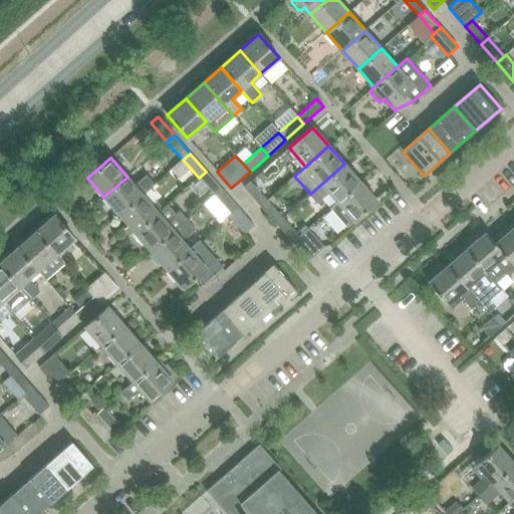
[(329,194),(336,202),(360,182),(344,164),(310,194),(307,197),(315,206),(329,194)]
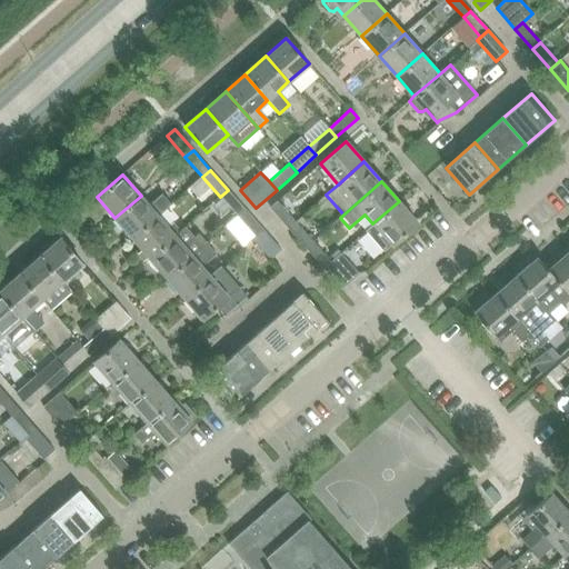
[(220,197),(238,217),(246,210),(228,190),(220,197)]
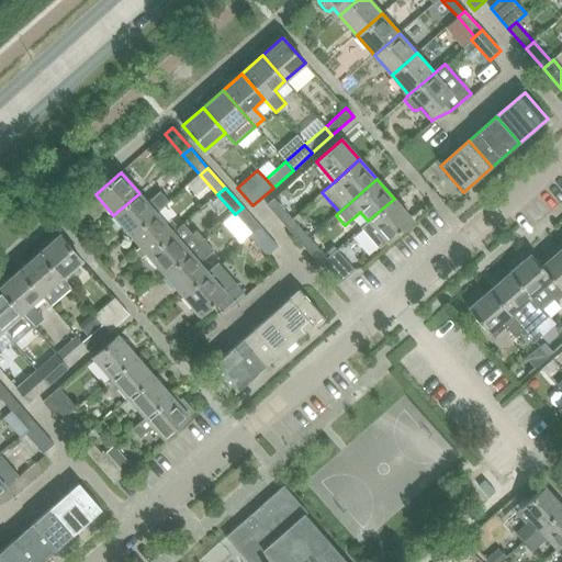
[(131,235),(156,213),(169,202),(159,192),(147,202),(139,193),(113,215),(131,235)]
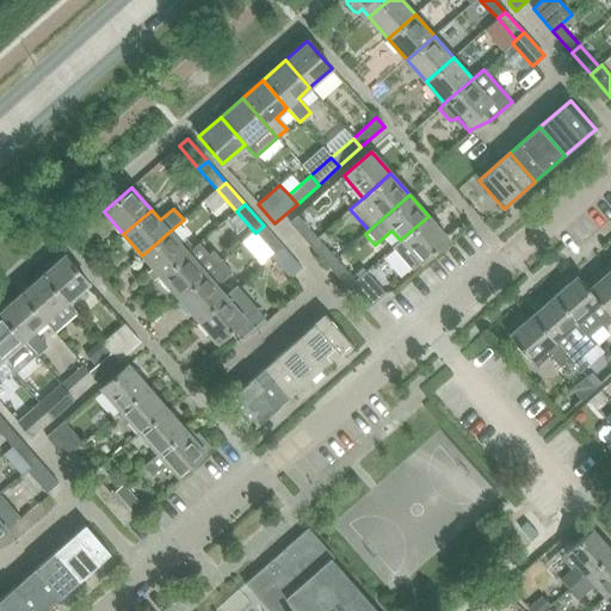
[(290,223),(309,246),(318,239),(298,216),(290,223)]
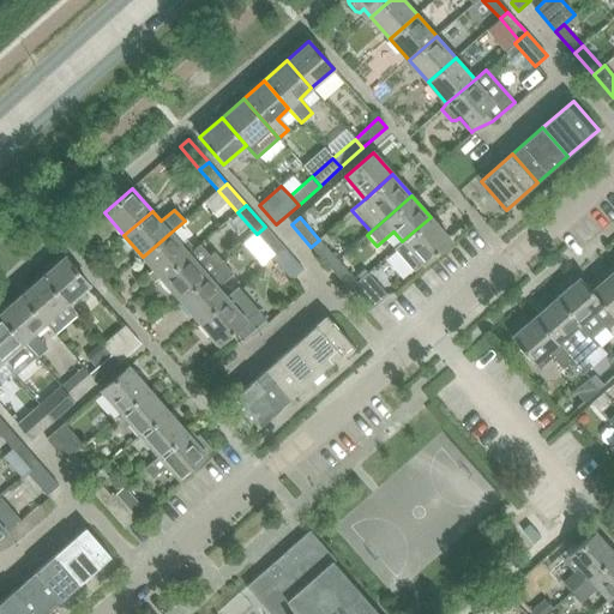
[(431,217),(402,241),(393,248),(414,271),(450,239),(431,217)]
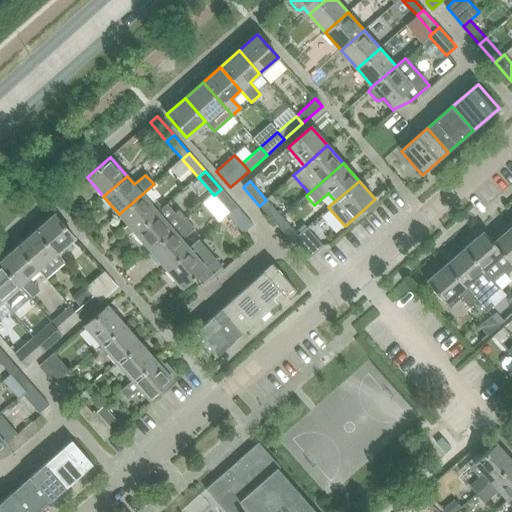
[(214,195),(230,212),(237,206),(221,189),(214,195)]
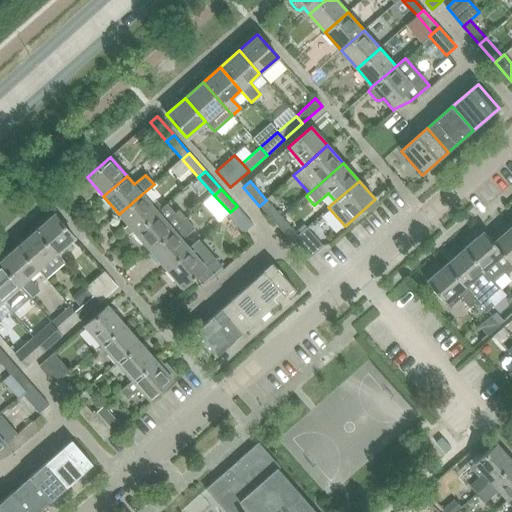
[(119,214),(135,232),(158,212),(142,194),(119,214)]
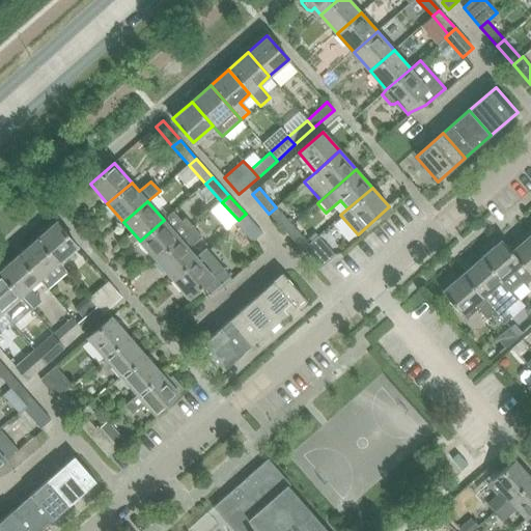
[(269,214),(285,231),(292,225),(276,207),(269,214)]
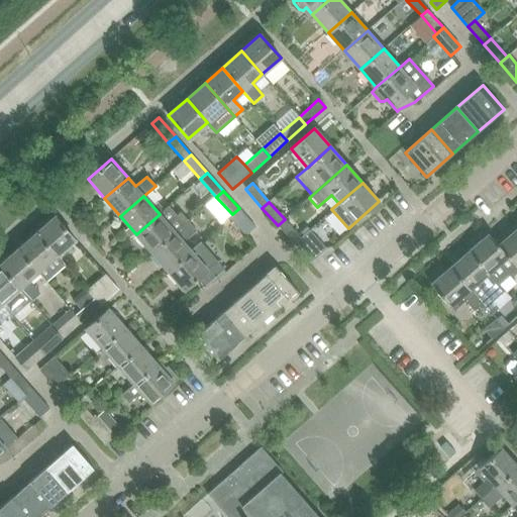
[(160,214),(136,234),(151,252),(188,221),(181,213),(177,216),(169,206),(160,214)]
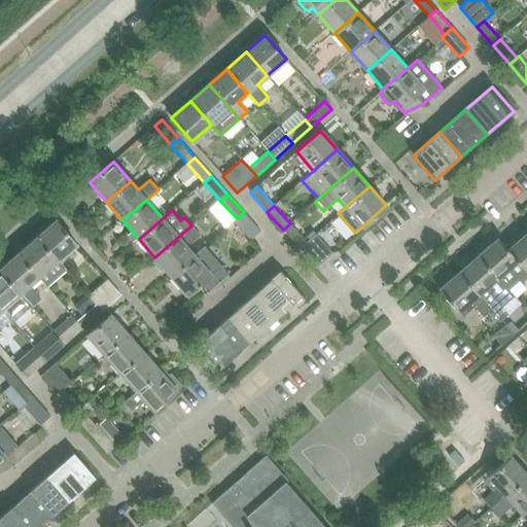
[(244,212),(237,218),(234,221),(250,241),(261,232),(244,212)]
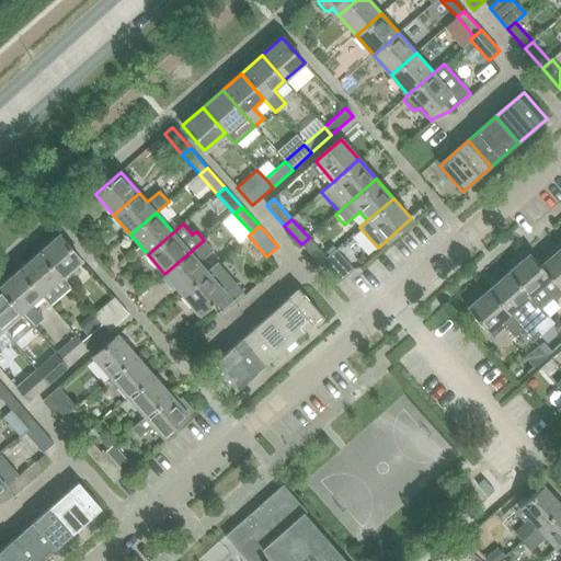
[(59,235),(38,252),(60,277),(81,260),(59,235)]
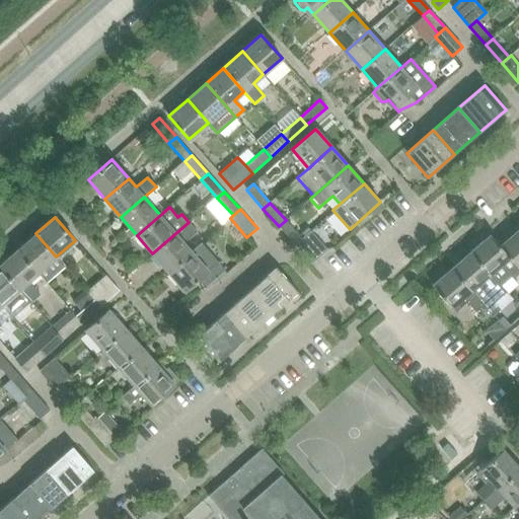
[(279,226),(295,245),(302,239),(286,220),(279,226)]
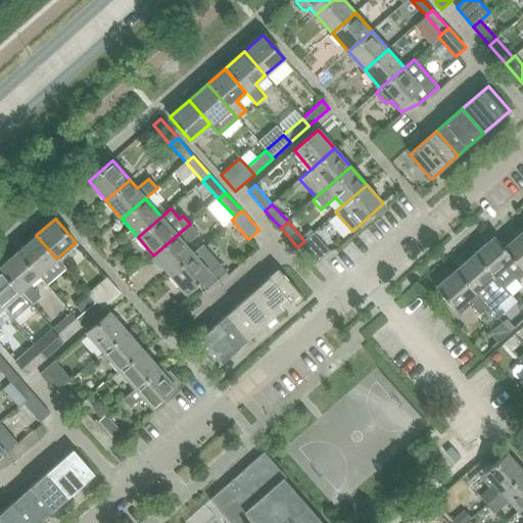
[(153,255),(170,274),(194,253),(186,245),(199,234),(190,224),(153,255)]
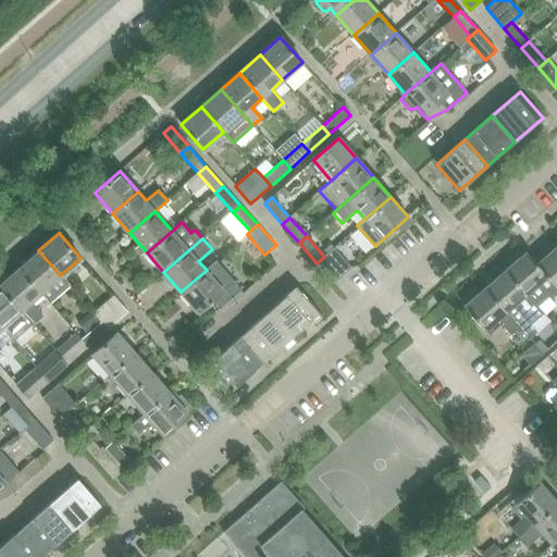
[(542,247),(531,257),(536,263),(536,264),(556,286),(556,246),(553,242),(547,247),(542,247)]
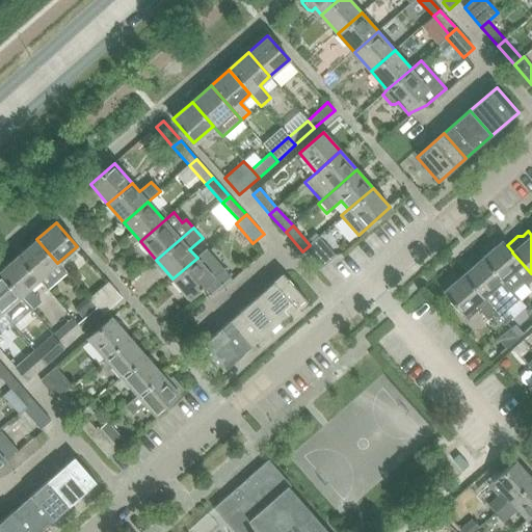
[(310,245),(302,251),(303,253),(307,257),(308,257),(319,270),(329,262),(336,256),(319,237),(313,242),(310,245)]
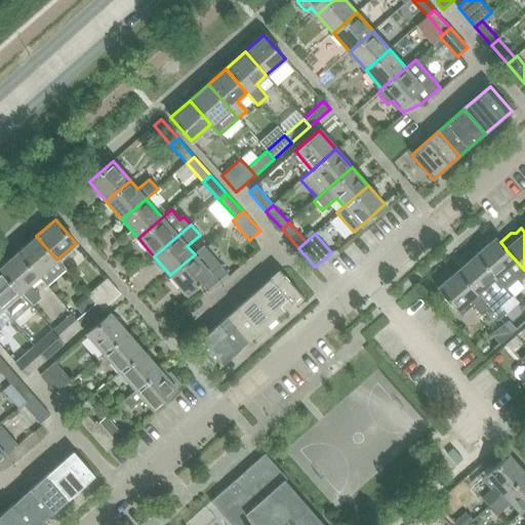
[(36,236),(17,252),(38,276),(46,285),(65,269),(56,259),(36,236)]
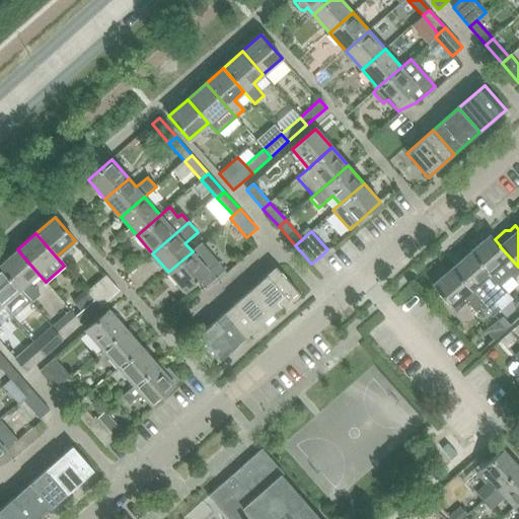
[(490,234),(470,250),(501,284),(510,276),(513,279),(518,274),(518,267),(500,246),(500,245),(495,239),(490,234)]
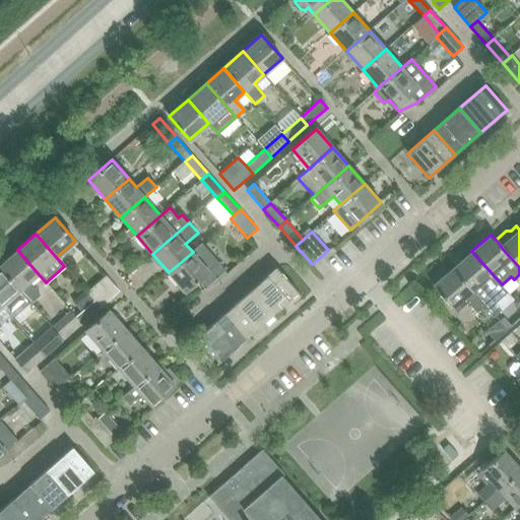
[(193,252),(169,272),(185,291),(199,279),(205,286),(225,268),(203,243),(193,252)]
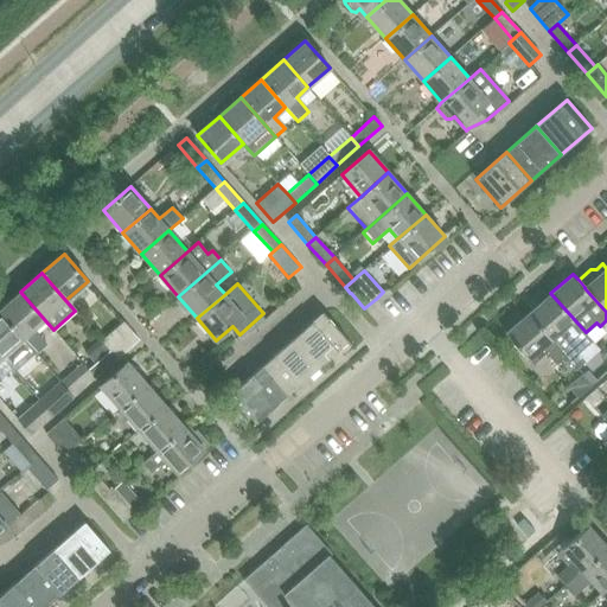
[(0,310),(0,312),(23,338),(36,353),(48,343),(33,328),(44,319),(20,292),(0,310)]
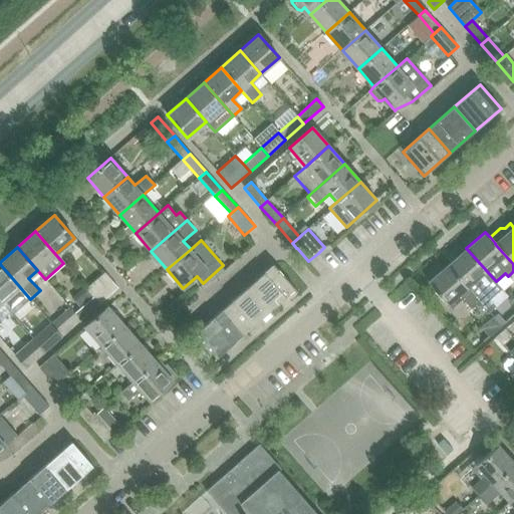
[(466,248),(447,265),(480,301),(490,313),(496,308),(489,300),(502,288),(496,281),(466,248)]
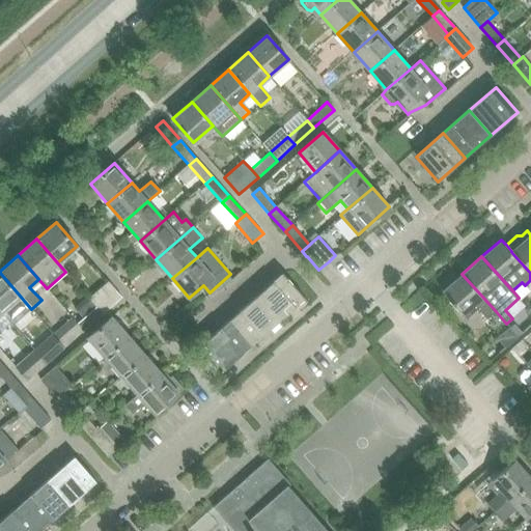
[(0,273),(0,311),(1,312),(14,327),(17,323),(18,317),(15,314),(26,304),(20,296),(0,273)]
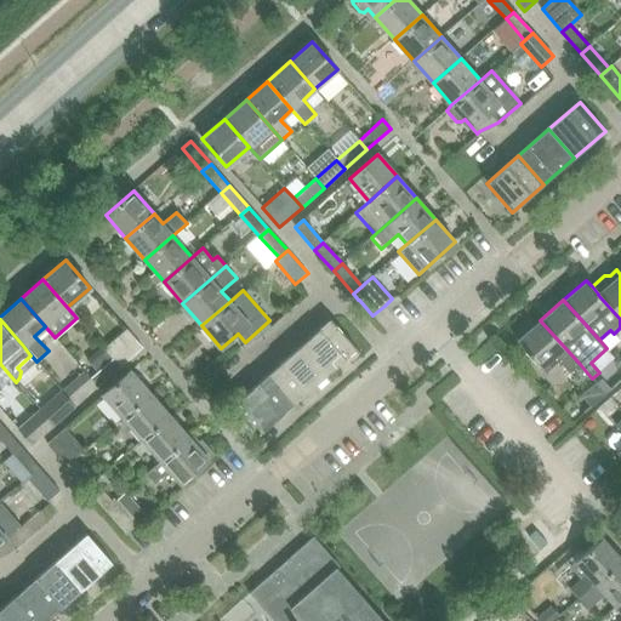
[(331,320),(300,348),(325,376),(357,349),(331,320)]
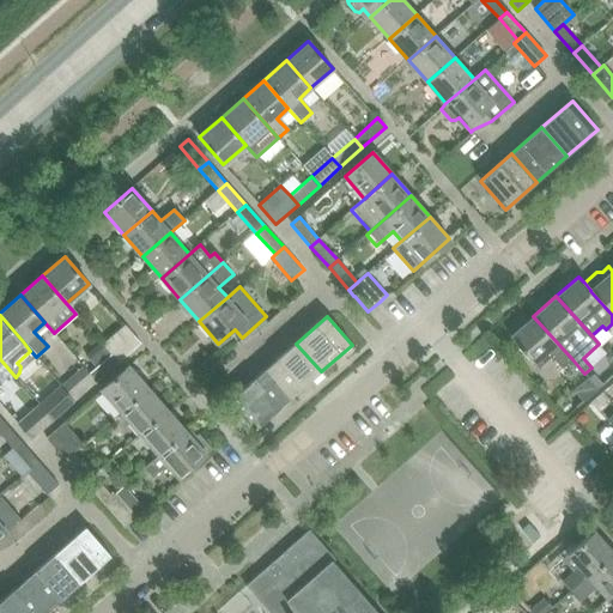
[(562,369),(572,359),(533,316),(510,337),(539,369),(552,358),(562,369)]
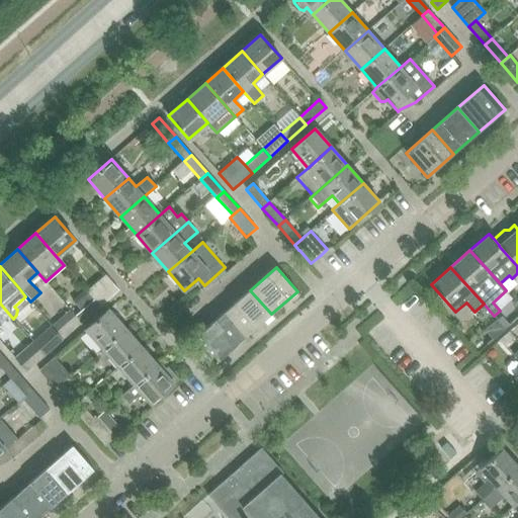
[(107,276),(88,293),(93,299),(99,306),(114,292),(118,289),(112,282),(107,276)]
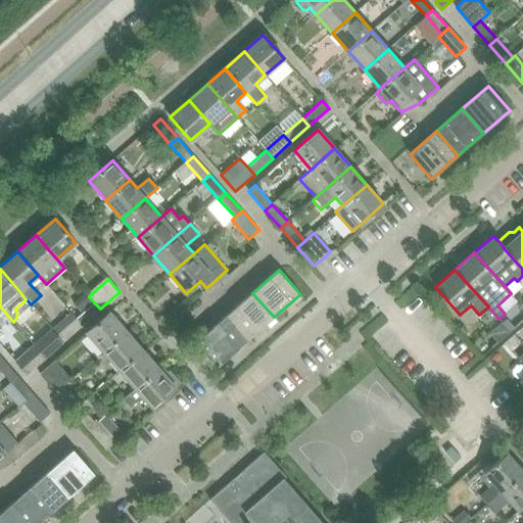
[(252,293),(227,316),(248,339),(274,317),(252,293)]
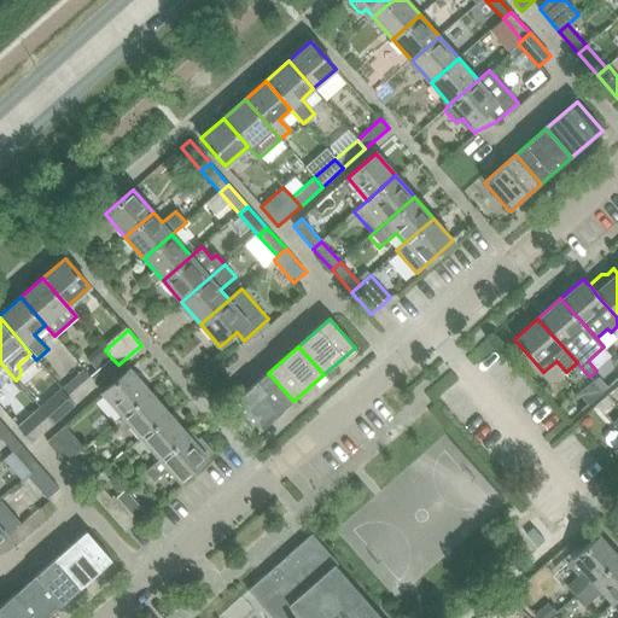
[(111,357),(89,377),(97,384),(118,365),(111,357)]
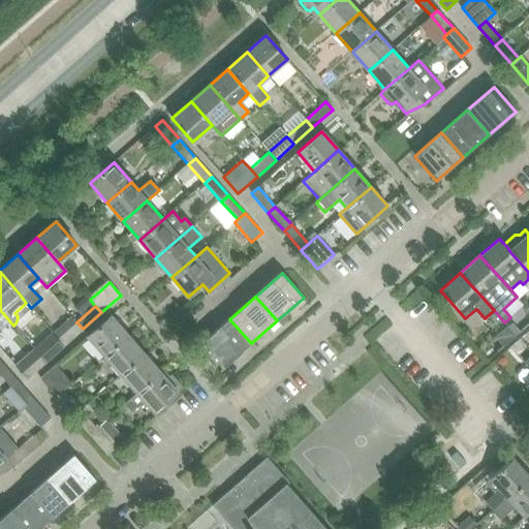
[(88,337),(104,355),(128,335),(112,315),(88,337)]
